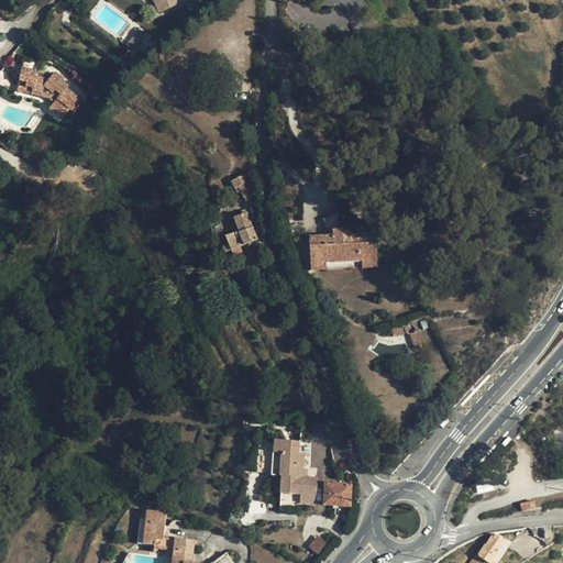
[(153,0),(159,13),(177,6),(174,0),(153,0)]
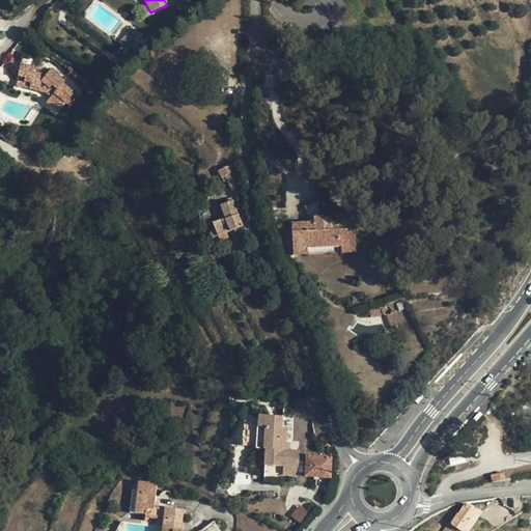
[(62,84),(64,82),(59,77),(60,76),(52,68),(49,72),(42,72),(34,71),(34,67),(21,65),(18,80),(30,82),(29,88),(46,92),(48,90),(53,93),(52,96),(47,102),(59,112),(65,104),(71,108),(78,99),(72,93),(72,92),(62,84)]
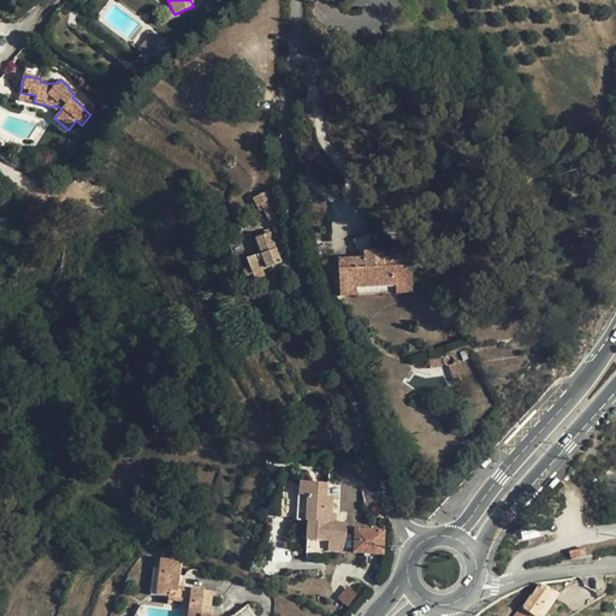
[(35,95),(21,93),(18,100),(34,102),(35,95)]
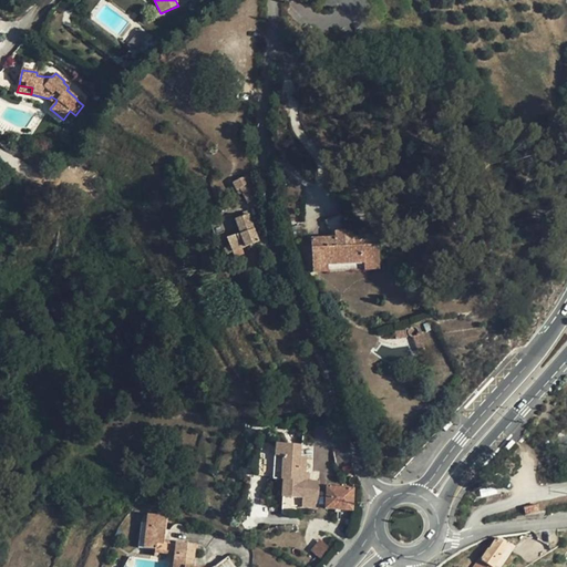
[(246,176),(233,183),(237,191),(240,188),(243,192),(248,204),(258,198),(246,176)]
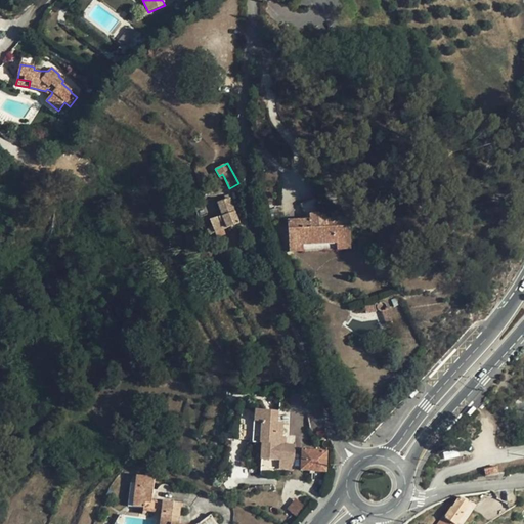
[(301,205),(307,220),(309,220),(309,215),(325,214),(326,214),(320,194),(316,195),(316,197),(301,205)]
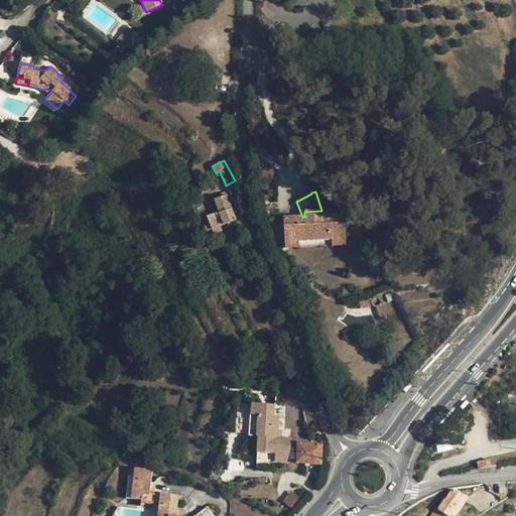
[(236,221),(226,196),(213,200),(218,213),(207,217),(210,224),(212,230),(220,226),(236,221)]
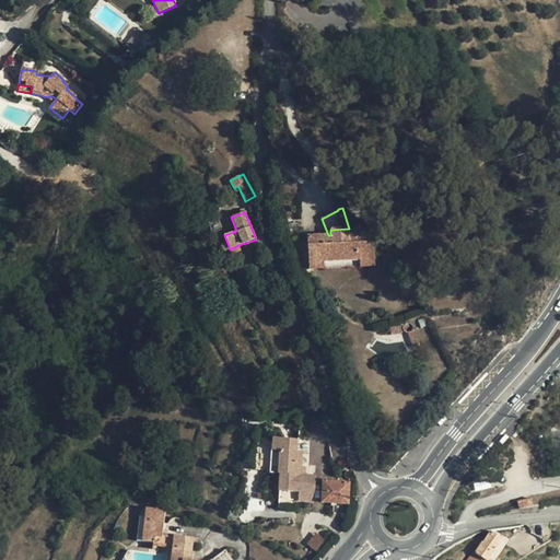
[(450,217),(442,222),(447,231),(455,226),(450,217)]
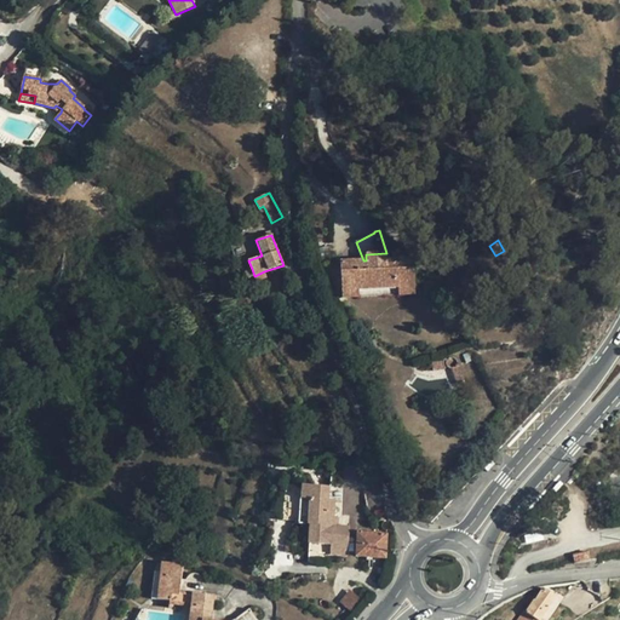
[(340,292),(357,291),(397,288),(414,287),(413,258),(386,259),(385,253),(366,254),(366,260),(363,260),(339,262),(340,292)]
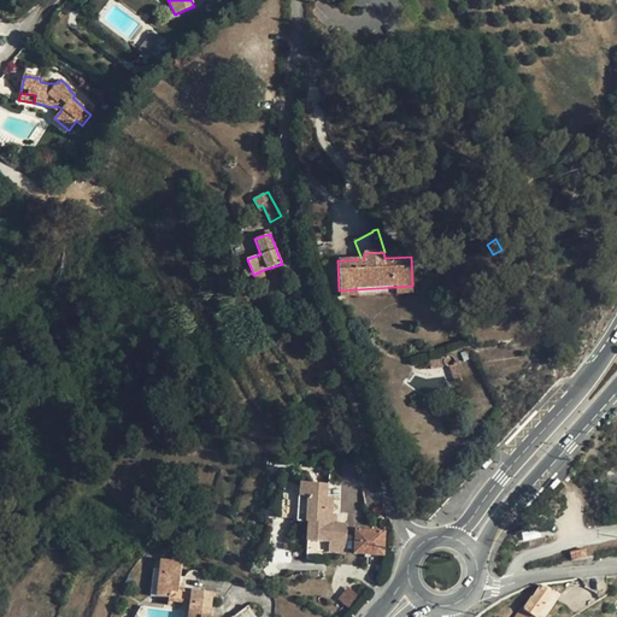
[(263,270),(253,275),(256,281),(265,276),(263,270)]
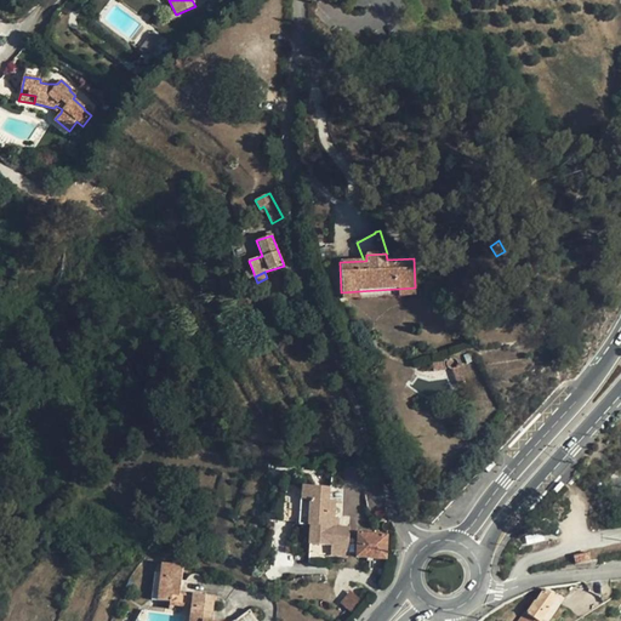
[(479,317),(469,318),(472,330),(482,328),(479,317)]
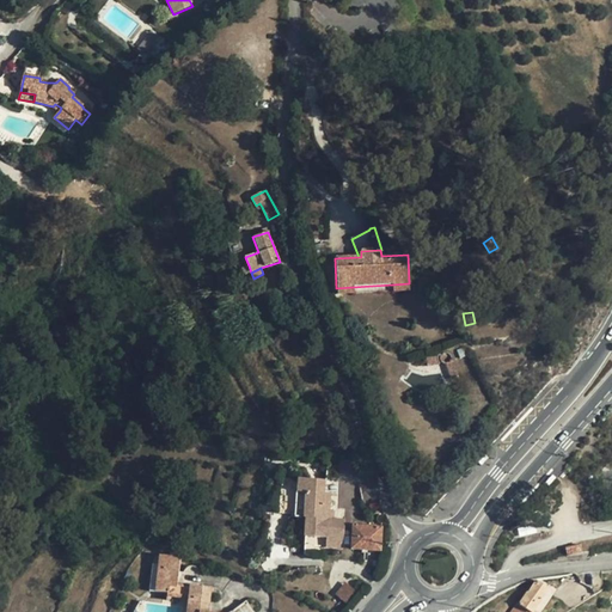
[(450,362),(451,359),(451,356),(450,354),(447,353),(446,353),(442,354),(440,356),(441,360),(441,362),(444,363),(445,363),(450,362)]
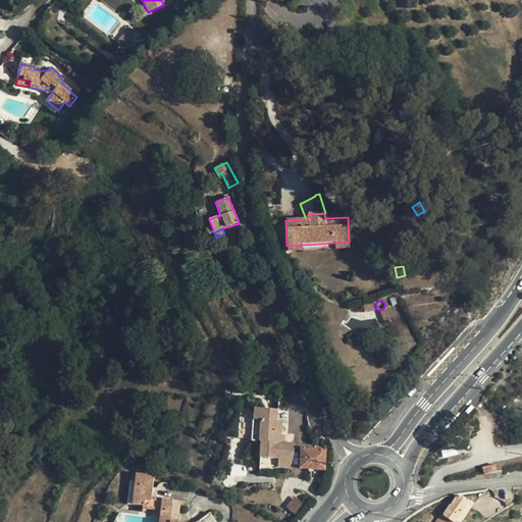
[(373,306),(372,303),(363,305),(364,312),(374,310),(373,306)]
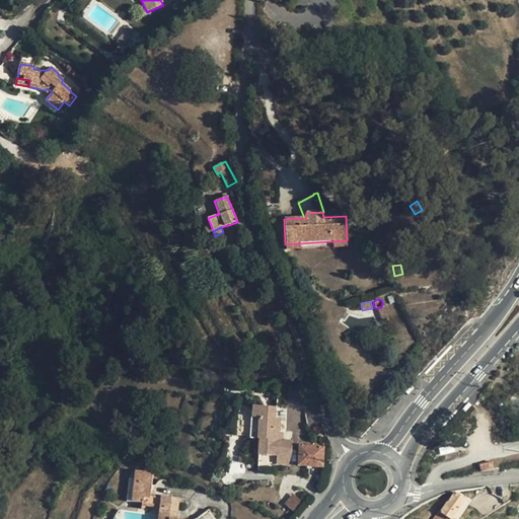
[(388,319),(382,304),(381,307),(377,308),(382,321),(388,319)]
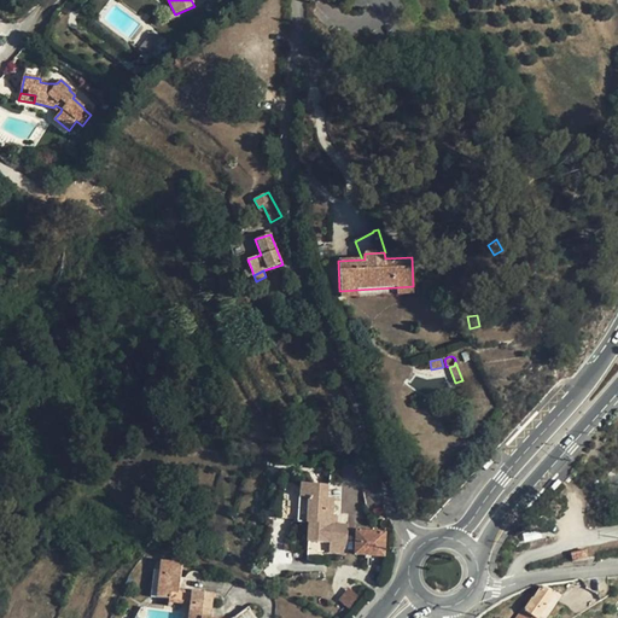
[(613,497),(617,494),(617,468),(601,481),(613,497)]
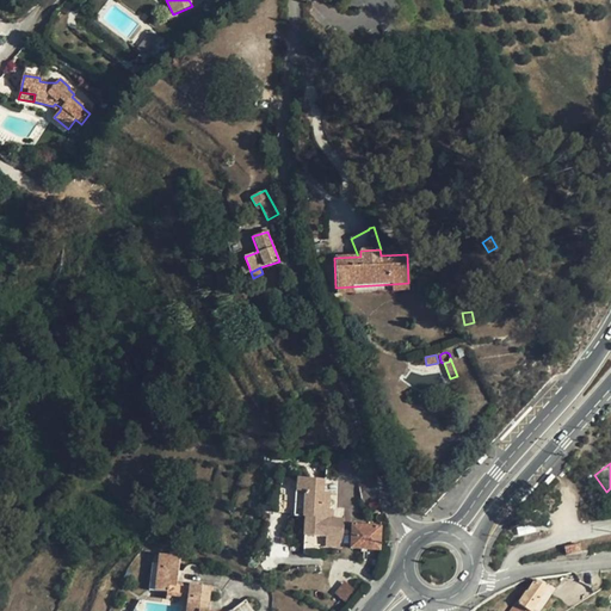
[(325,480),(298,477),(296,504),(304,504),(303,517),(306,517),(315,518),(314,536),(326,537),(325,547),(343,547),(345,519),(333,518),(328,518),(329,510),(331,493),(323,492),(325,480)]
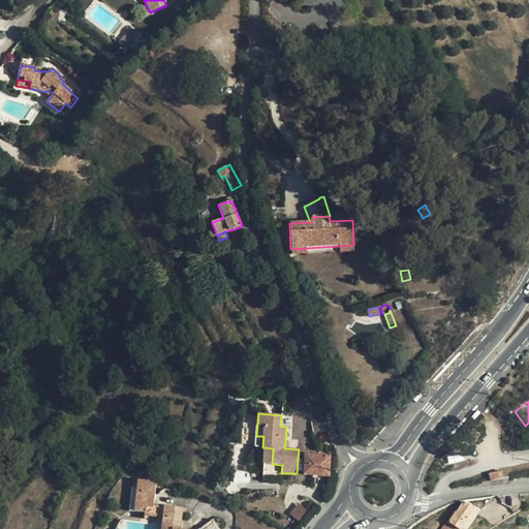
[(263,463),(272,464),(273,448),(265,447),(263,463)]
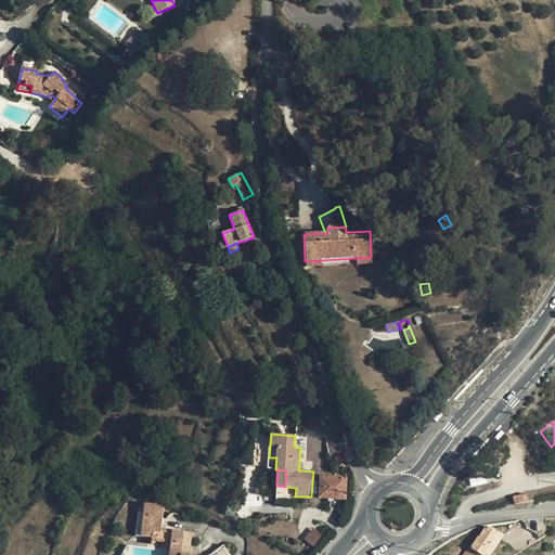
[(346,478),(320,477),(319,498),(345,499),(346,478)]
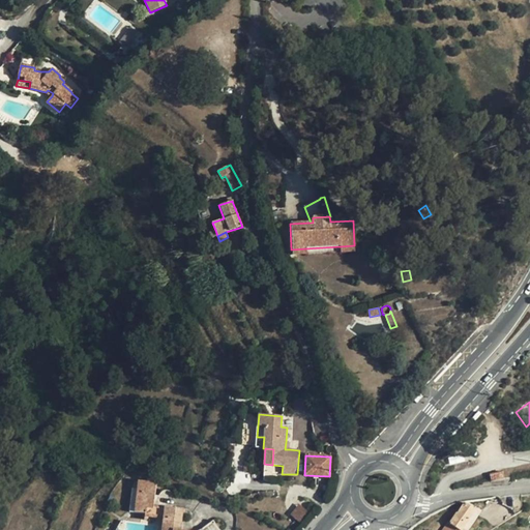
[(502,472),(490,475),(490,481),(503,478),(502,472)]
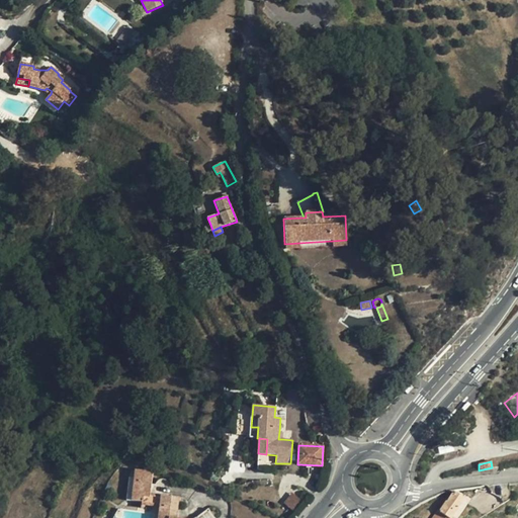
[(153,473),(135,470),(134,479),(132,501),(142,502),(141,506),(144,506),(154,507),(155,496),(150,495),(153,473)]
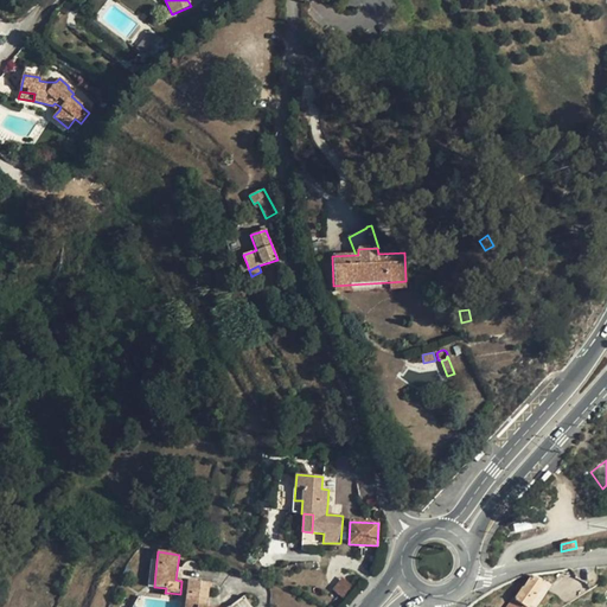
[(523,606),(528,606),(544,585),(531,576),(524,589),(523,588),(515,601),(523,606)]
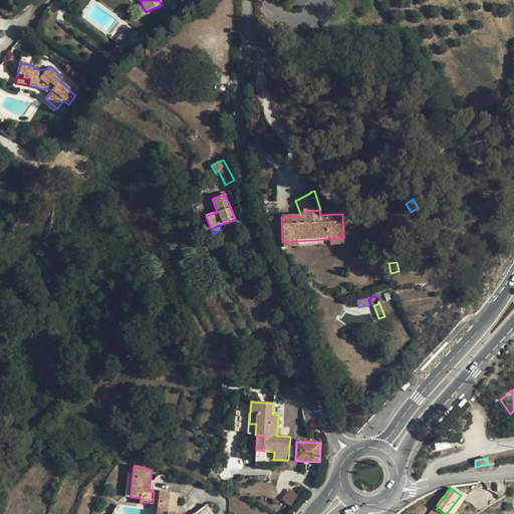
[(300,498),(290,489),(281,499),(291,508),(300,498)]
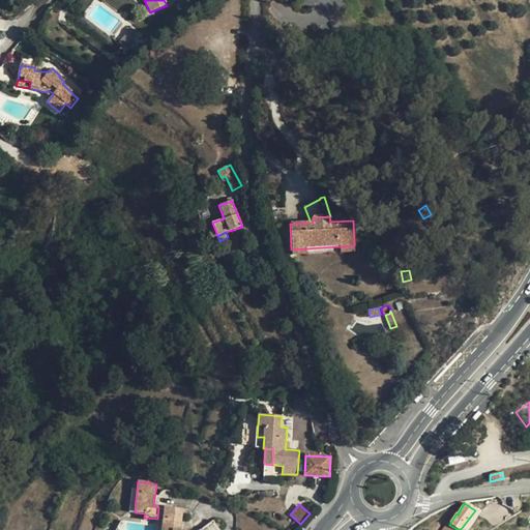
[(180,529),(183,509),(165,507),(164,520),(162,529),(219,529),(212,520),(202,529),(199,529),(180,529)]
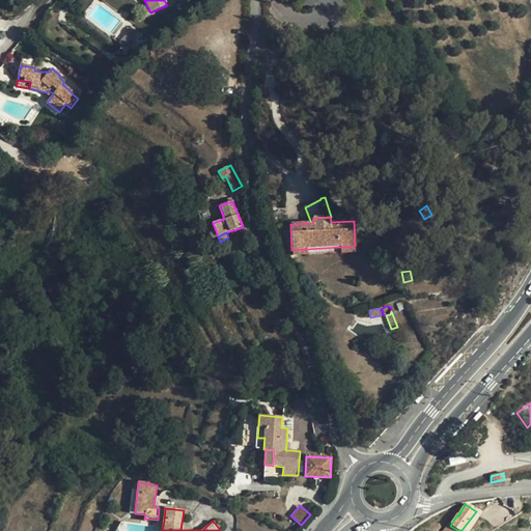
[(124,530),(126,524),(126,522),(121,522),(119,526),(116,530),(124,530)]
